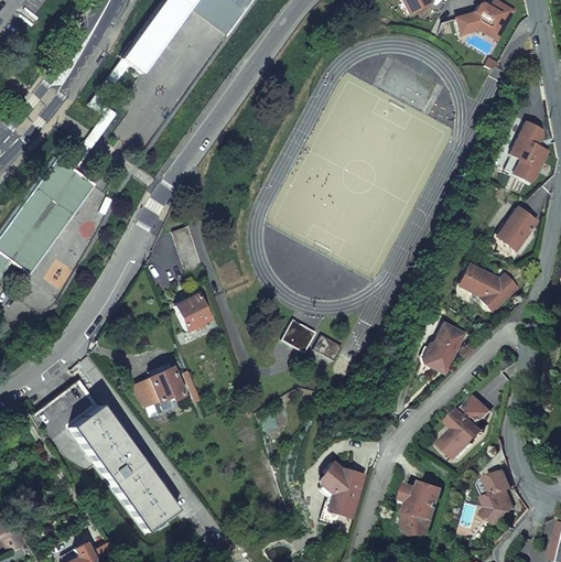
[(142,73),(191,7),(229,35),(255,0),(163,0),(121,57),(130,64),(142,73)]
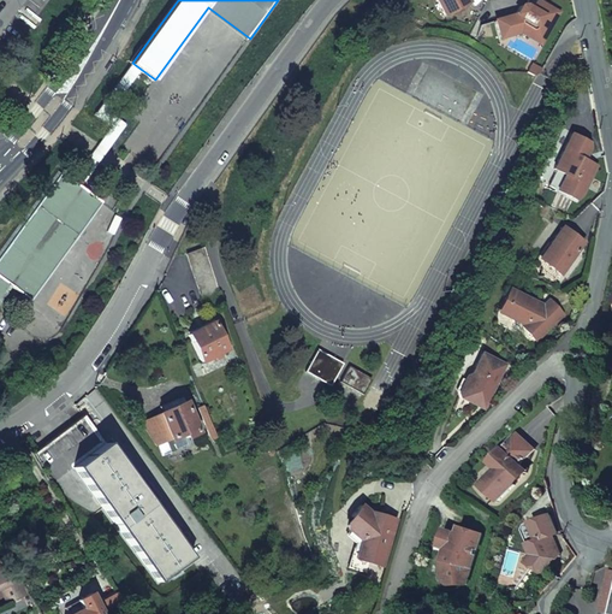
[(439,0),(449,17),(474,4),(471,0),(439,0)]
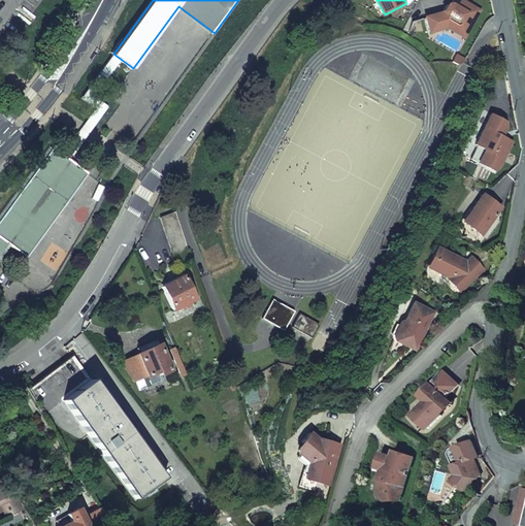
[(472,28),(482,10),(464,1),(462,2),(459,8),(453,4),(450,5),(446,12),(428,18),(433,33),(450,28),(457,32),(462,23),(472,28)]
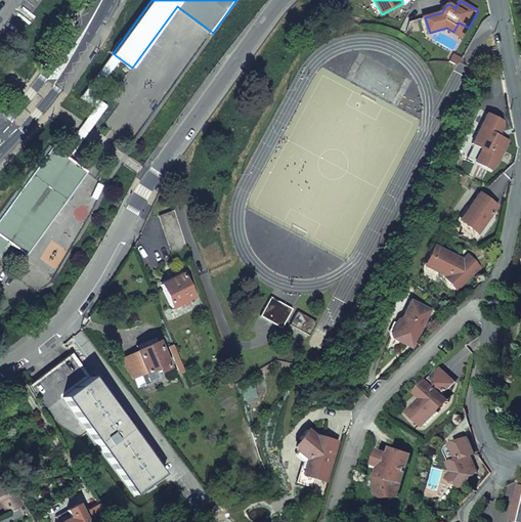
[(459,23),(453,32),(464,38),(469,28),(459,23)]
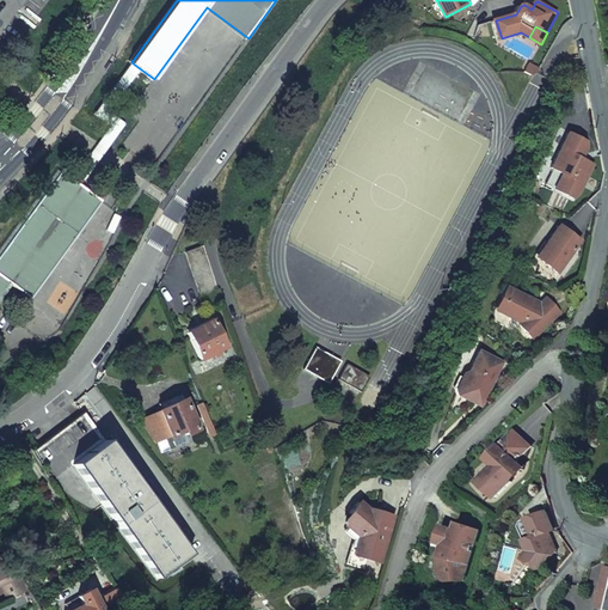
[(74,177),(83,184),(128,122),(111,110),(141,69),(131,62),(97,113),(112,124),(74,177)]
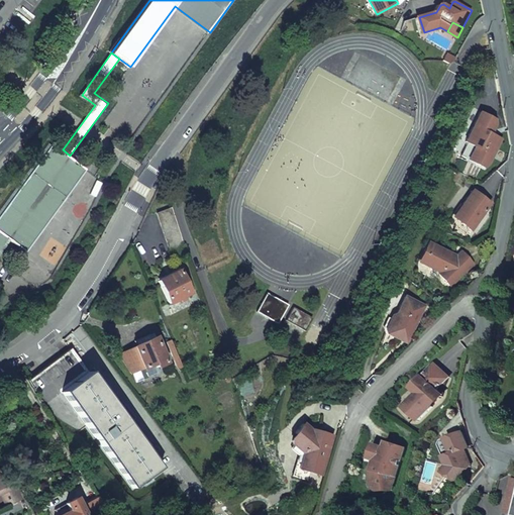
[(482,112),(469,139),(471,140),(464,153),(488,166),(492,162),(504,136),(494,132),(499,123),(497,119),(482,112)]
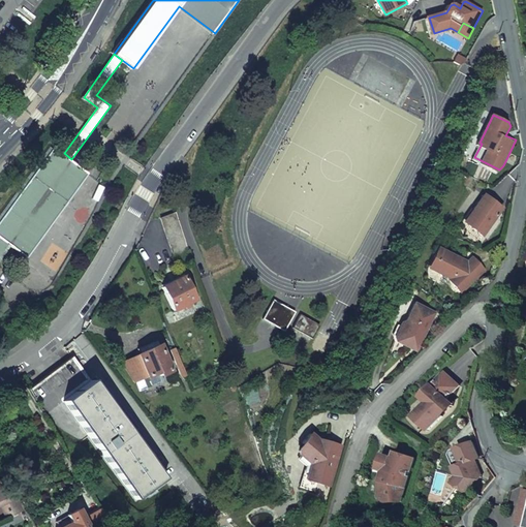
[(0,255),(9,243),(29,256),(90,173),(71,159),(64,153),(55,147),(0,221),(0,255)]
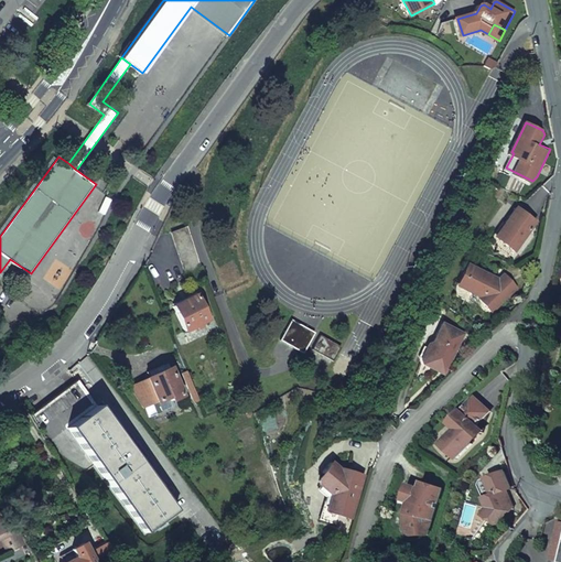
[(517,250),(539,220),(519,206),(497,236),(517,250)]
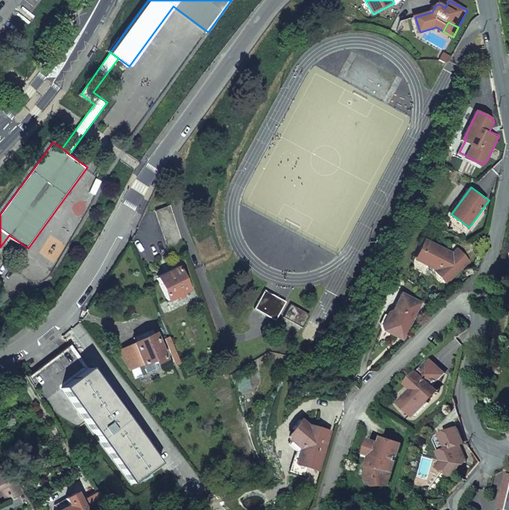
[(184,236),(173,204),(159,210),(169,241),(184,236)]
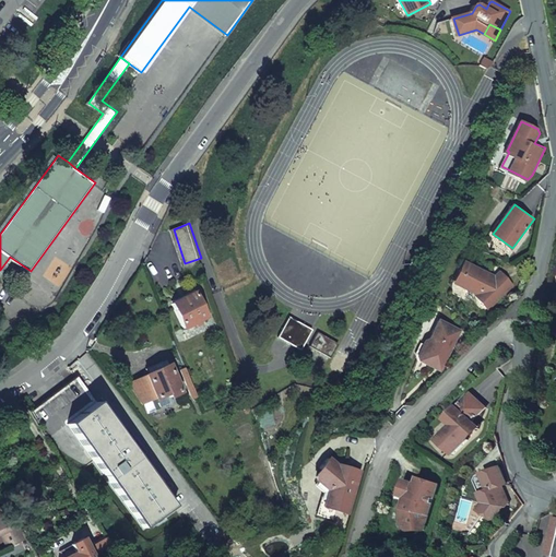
[(185,263),(190,277),(206,272),(201,258),(185,263)]
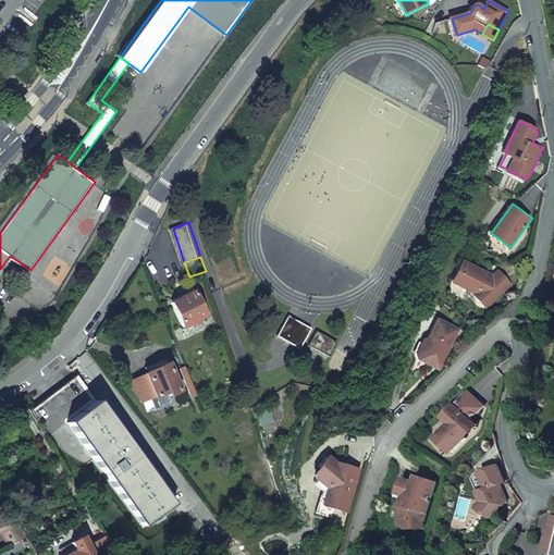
[(492,276),(487,271),(463,260),(458,270),(460,272),(456,282),(468,287),(468,286),(475,290),(477,292),(476,293),(489,306),(513,283),(500,270),(492,276)]
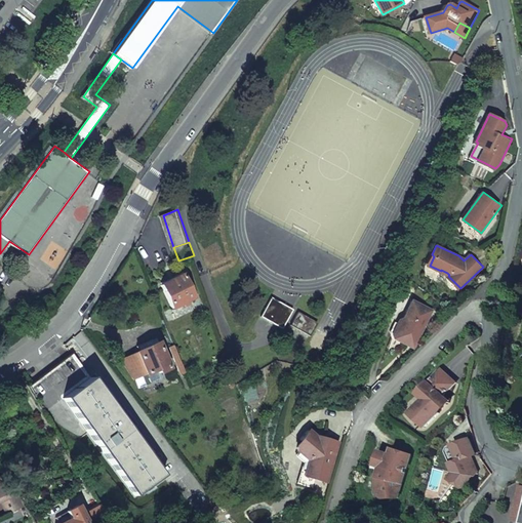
[(186,275),(164,284),(175,307),(184,304),(185,306),(190,303),(189,300),(197,297),(186,275)]
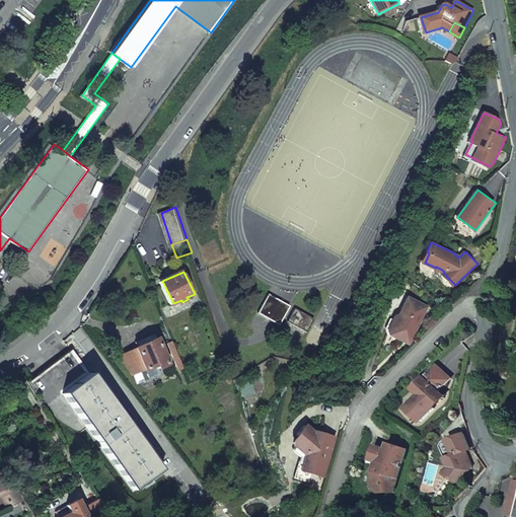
[(282,324),(292,305),(271,294),(261,312),(282,324)]
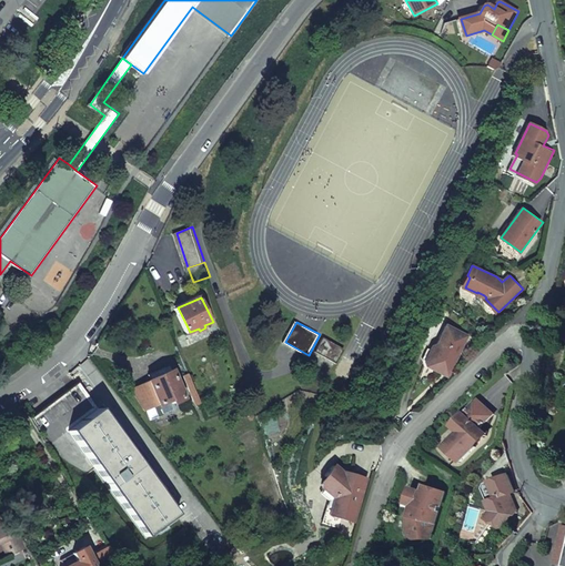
[(461,353),(468,334),(447,324),(439,344),(434,345),(429,357),(439,362),(437,365),(449,371),(457,352),(461,353)]
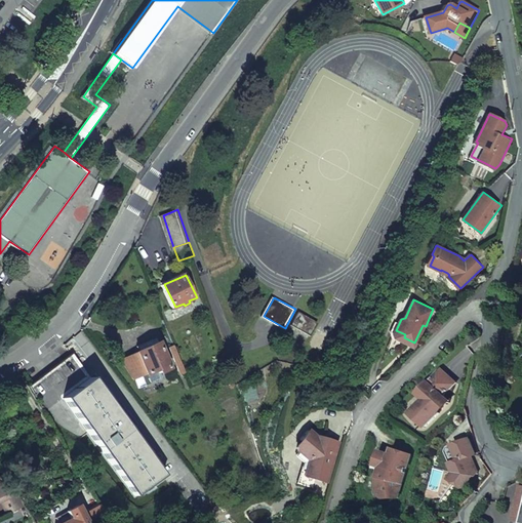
[(313,335),(320,322),(300,312),(293,324),(313,335)]
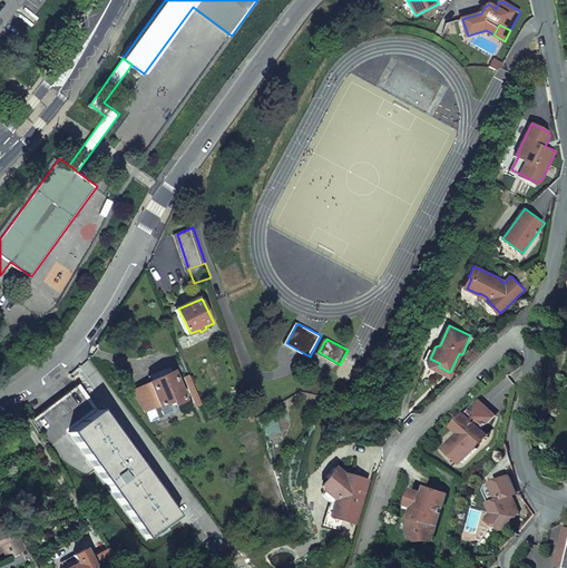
[(427,364),(452,376),(462,354),(459,353),(450,372),(439,366),(440,363),(430,359),(427,364)]
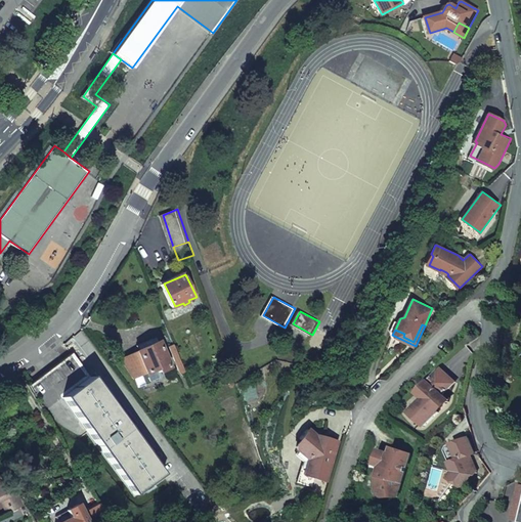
[(156,338),(139,345),(142,350),(160,341),(159,339),(157,340),(156,338)]
